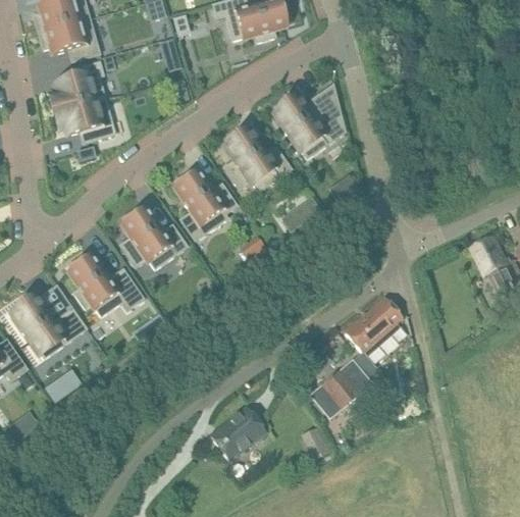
[(91,17),(86,0),(59,0),(39,6),(41,13),(35,15),(40,32),(91,17)]
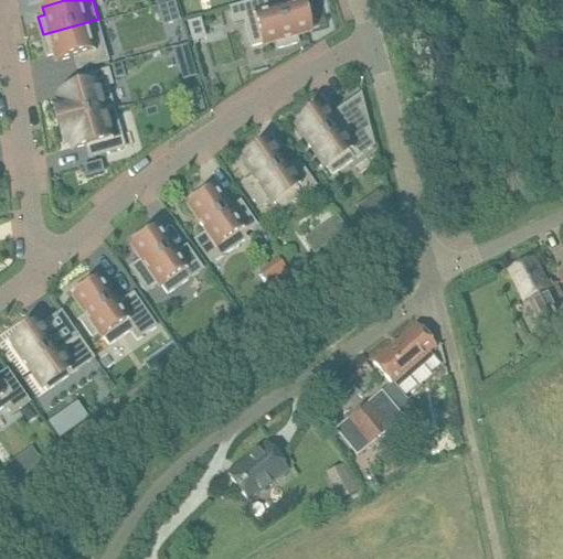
[(163,0),(159,1),(165,20),(180,15),(176,0),(163,0)]
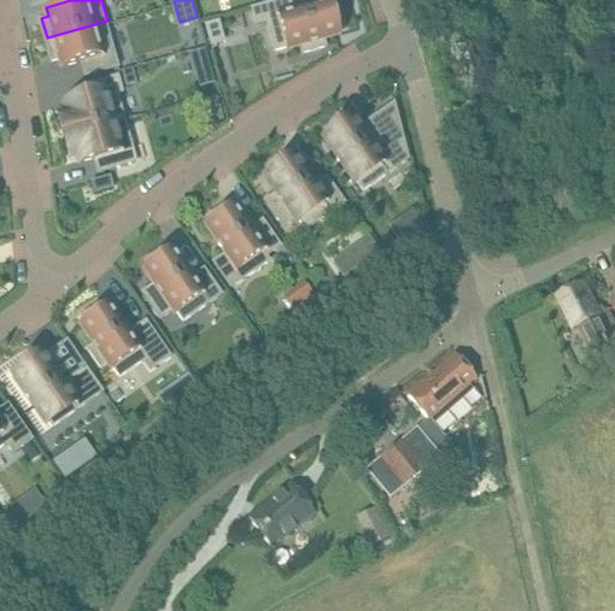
[(338,1),(332,4),(331,0),(321,0),(298,6),(296,0),(267,0),(253,4),(258,19),(269,17),(277,45),(288,42),(290,45),(304,41),(305,48),(327,42),(324,35),(339,30),(338,25),(345,23),(338,1)]
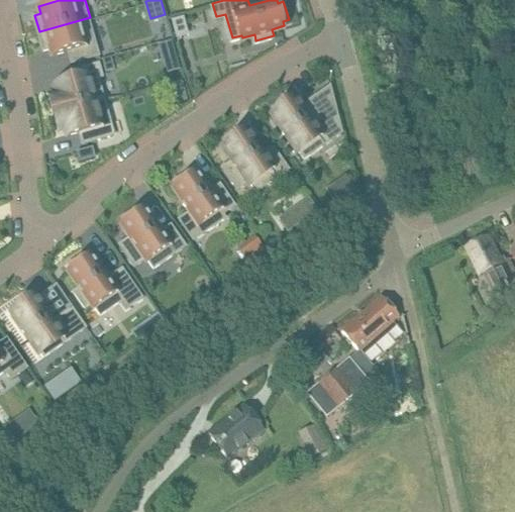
[(179,33),(188,30),(184,15),(175,17),(179,33)]
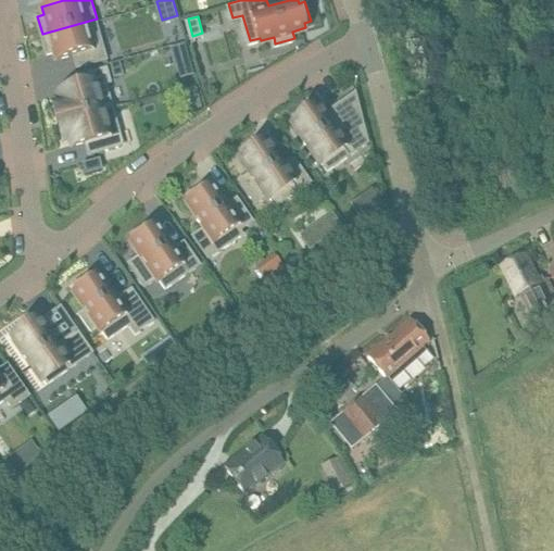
[(108,55),(97,19),(42,34),(48,51),(53,49),(55,57),(77,51),(80,63),(108,55)]
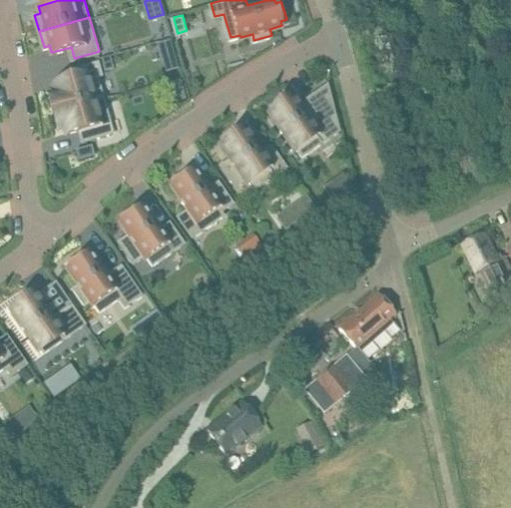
[(159,40),(162,50),(174,47),(171,37),(159,40)]
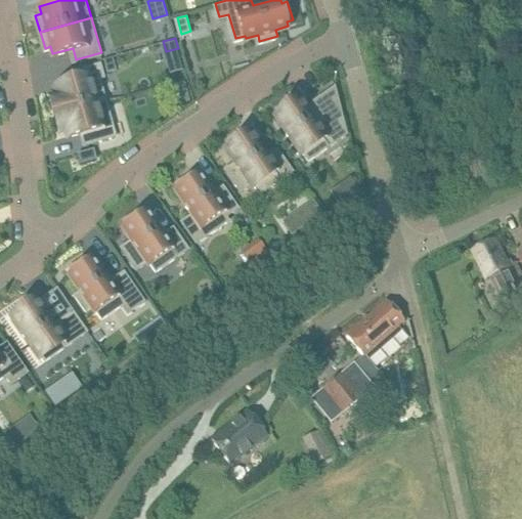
[(114,56),(104,58),(107,71),(117,68),(114,56)]
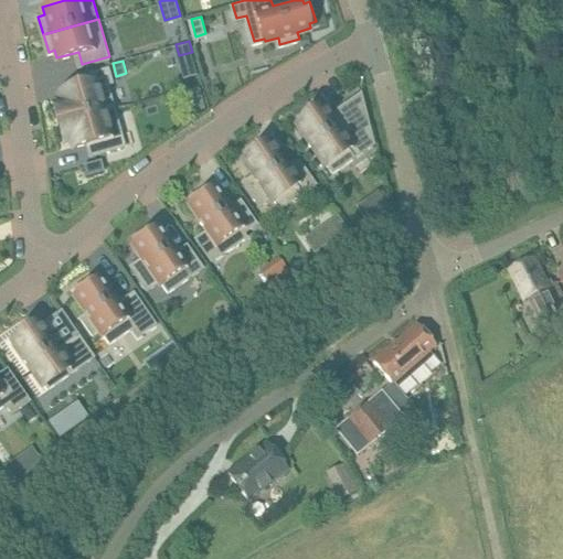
[(113,81),(109,66),(77,75),(81,87),(60,94),(61,100),(54,101),(60,121),(115,106),(108,82),(113,81)]
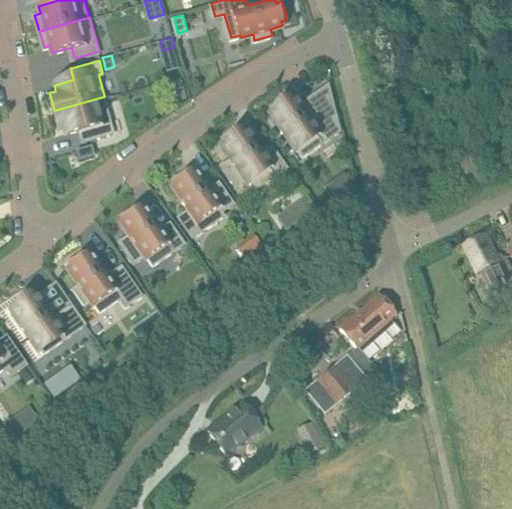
[(298,147),(303,154),(340,128),(329,82),(308,96),(311,100),(302,106),(295,95),(290,98),(287,93),(272,104),(275,109),(271,112),(296,148),(298,147)]
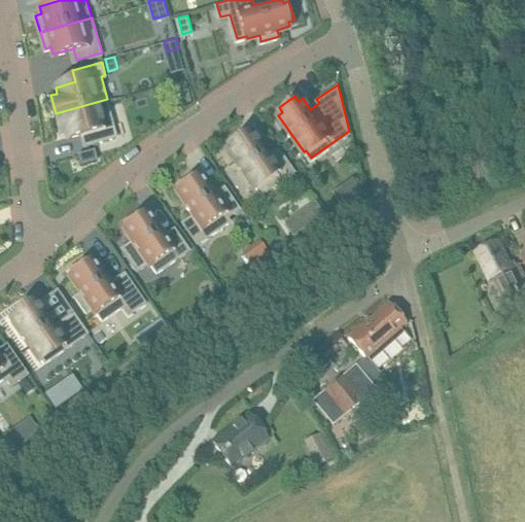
[(117,134),(107,99),(56,113),(61,131),(67,129),(69,135),(84,131),(88,143),(117,134)]
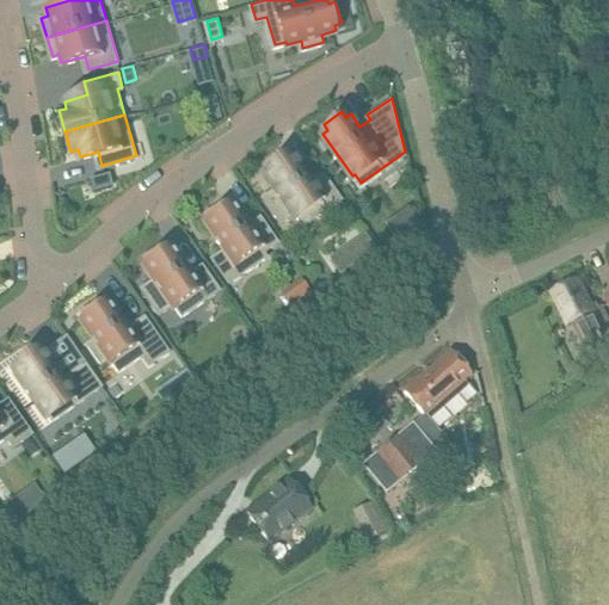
[(282,220),(296,210),(305,221),(342,196),(325,171),(313,179),(294,153),(289,155),(285,150),(266,162),(271,168),(266,172),(276,186),(264,195),(282,220)]
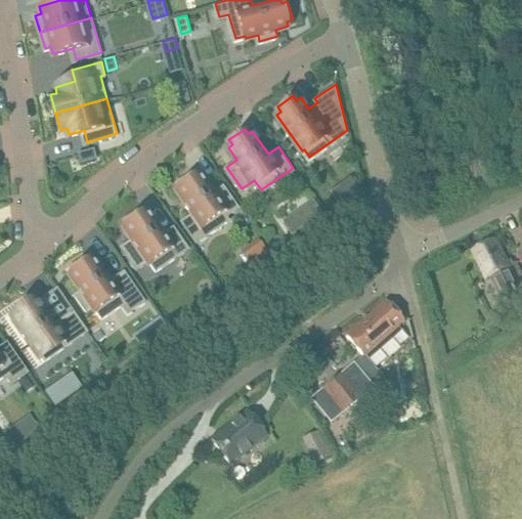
[(102,165),(99,156),(83,161),(86,170),(102,165)]
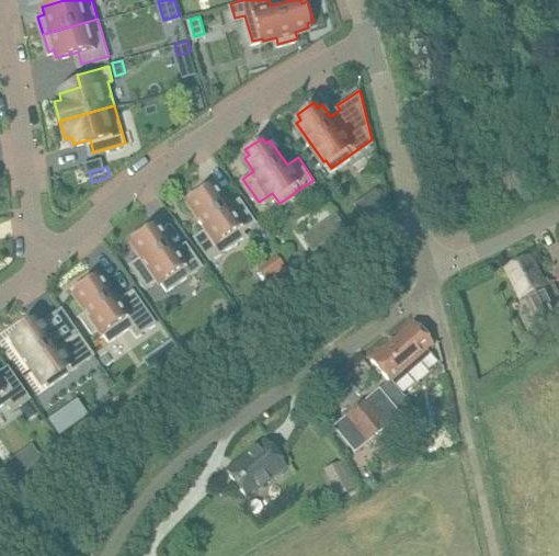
[(225,247),(246,233),(242,228),(255,219),(240,197),(229,204),(215,184),(210,186),(206,182),(190,193),(194,199),(189,202),(206,227),(195,235),(212,257),(225,247)]
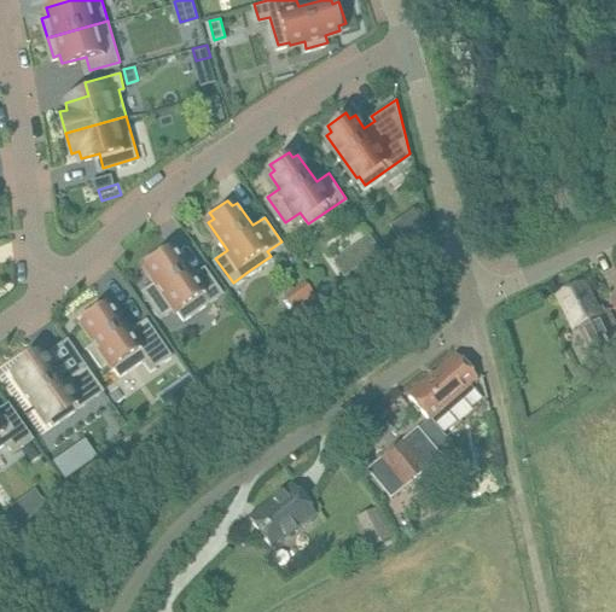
[(373,233),(361,242),(372,258),(384,249),(373,233)]
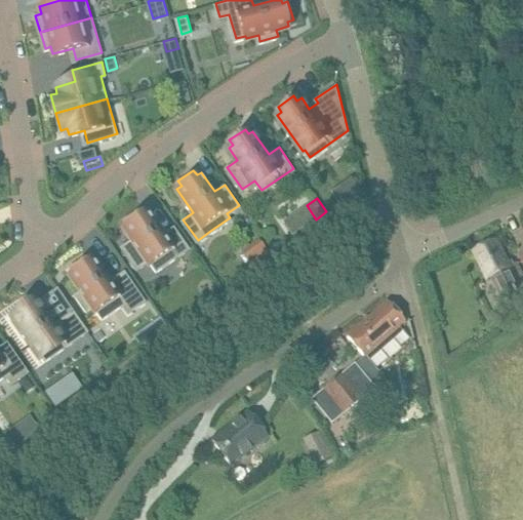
[(174,225),(164,232),(148,208),(144,211),(141,206),(125,217),(128,223),(124,226),(132,238),(122,245),(137,267),(148,260),(150,263),(152,261),(157,269),(190,246),(174,225)]
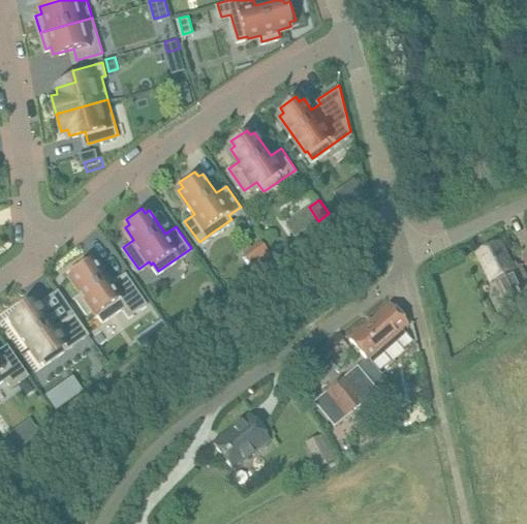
[(248,246),(253,259),(273,251),(267,238),(248,246)]
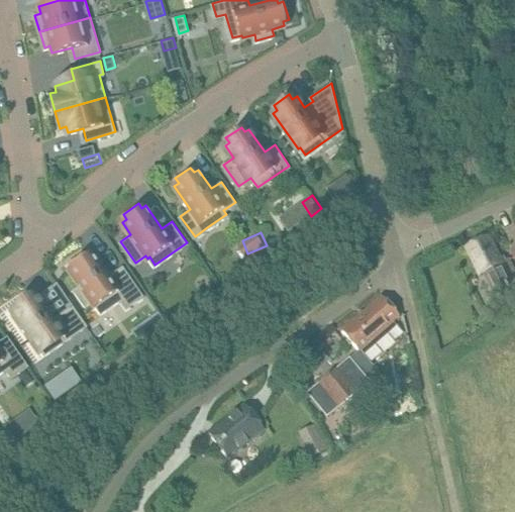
[(504,260),(500,250),(491,232),(468,243),(482,272),(487,270),(497,291),(514,283),(514,279),(514,267),(510,258),(504,260)]
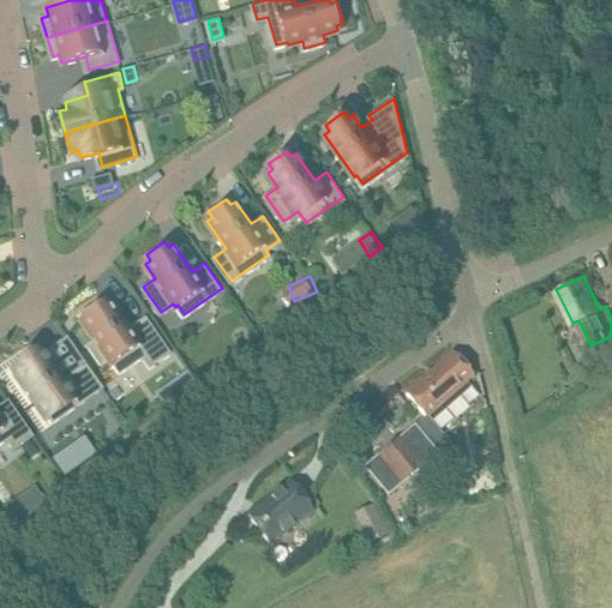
[(95,339),(89,343),(101,362),(107,359),(111,363),(113,361),(120,371),(144,355),(150,365),(169,351),(147,317),(129,329),(111,301),(106,305),(102,299),(83,311),(87,317),(82,320),(95,339)]
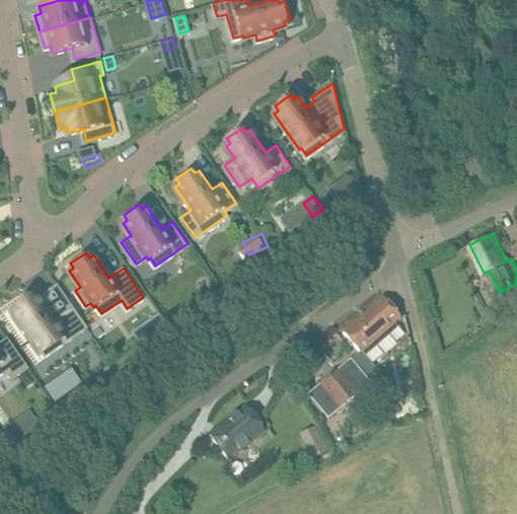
[(16,309),(12,312),(40,352),(43,350),(45,354),(87,325),(72,304),(53,318),(37,295),(32,298),(28,293),(13,304),(16,309)]
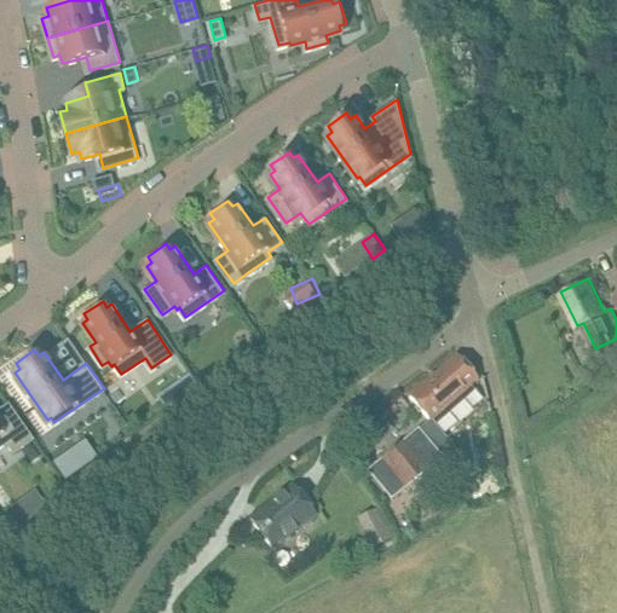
[(445,432),(483,399),(476,392),(485,383),(479,375),(457,352),(411,392),(445,432)]
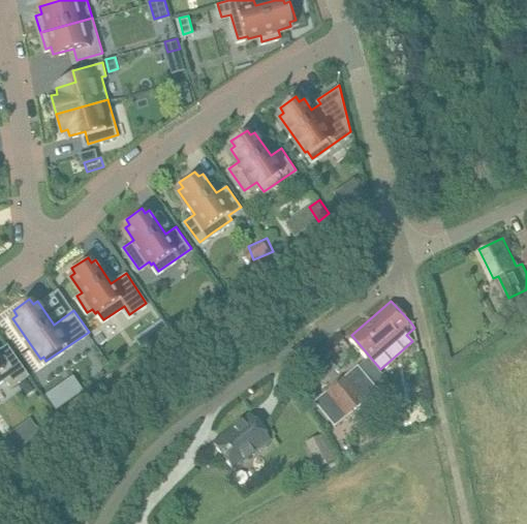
[(162,316),(150,326),(156,335),(169,326),(162,316)]
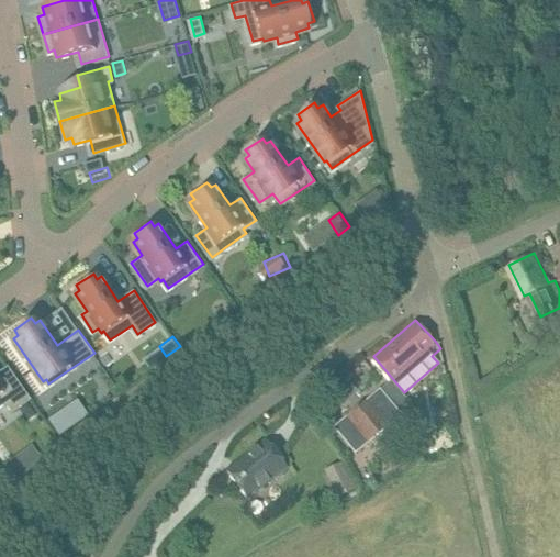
[(0,403),(7,399),(13,408),(20,403),(28,398),(30,396),(8,365),(0,369),(0,403)]
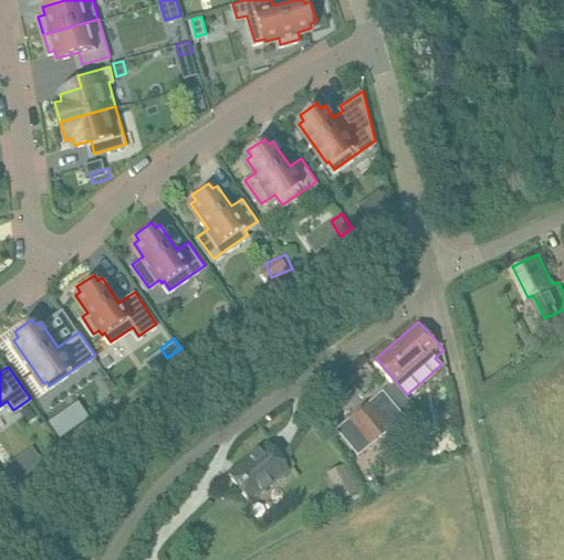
[(371,399),(350,416),(364,434),(371,442),(382,432),(392,424),(405,413),(384,389),(371,399)]
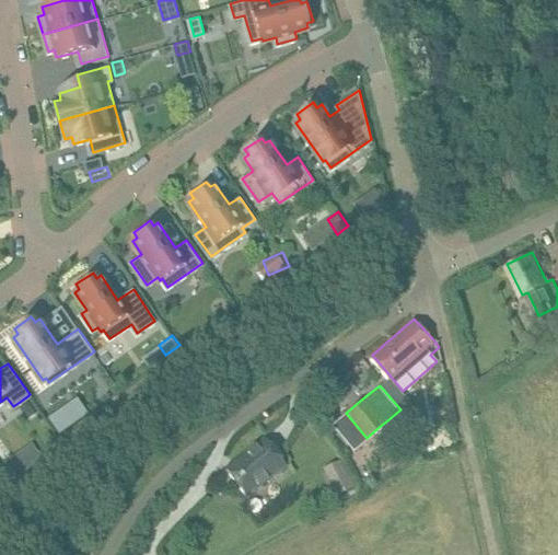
[(27,396),(20,402),(27,413),(35,407),(27,396)]
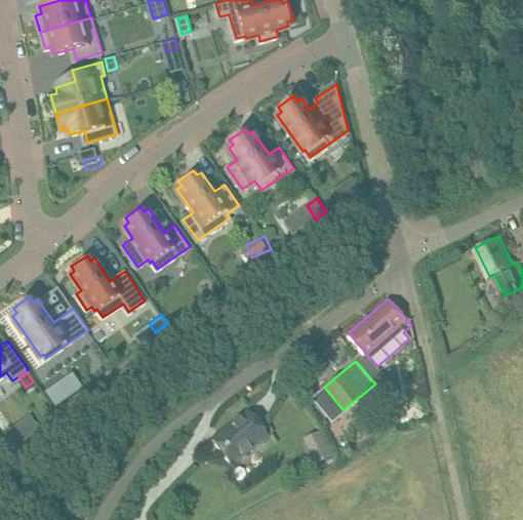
[(45,388),(55,403),(69,394),(59,378),(45,388)]
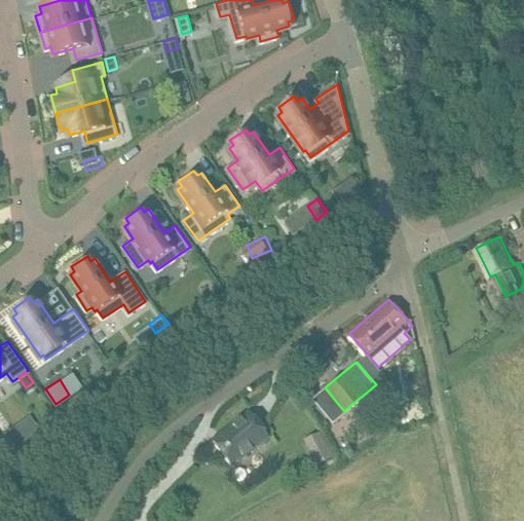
[(271,436),(250,407),(213,435),(233,463),(271,436)]
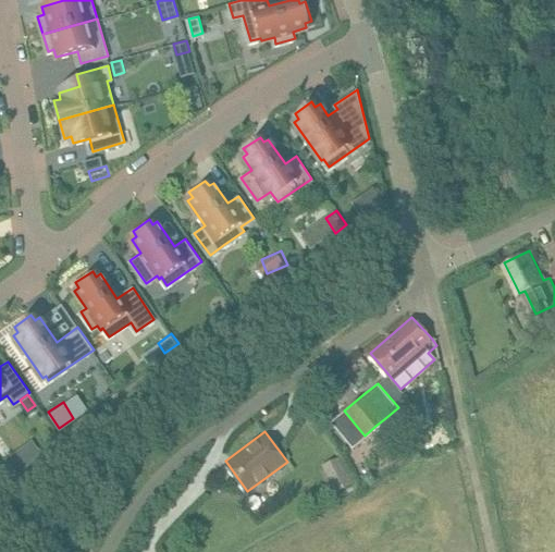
[(341,490),(360,478),(343,451),(323,463),(341,490)]
